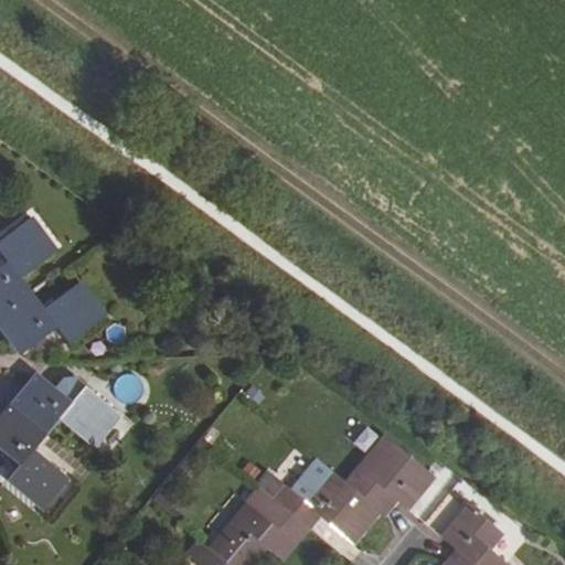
[(0,238),(0,249),(7,259),(0,264),(0,315),(33,290),(21,274),(55,249),(31,217),(0,238)]
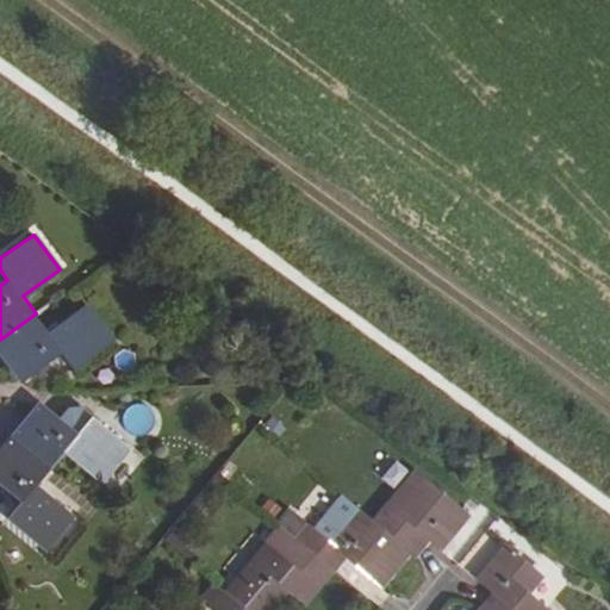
[(48,330),(36,313),(0,340),(0,344),(25,377),(62,349),(74,367),(112,340),(86,303),(48,330)]
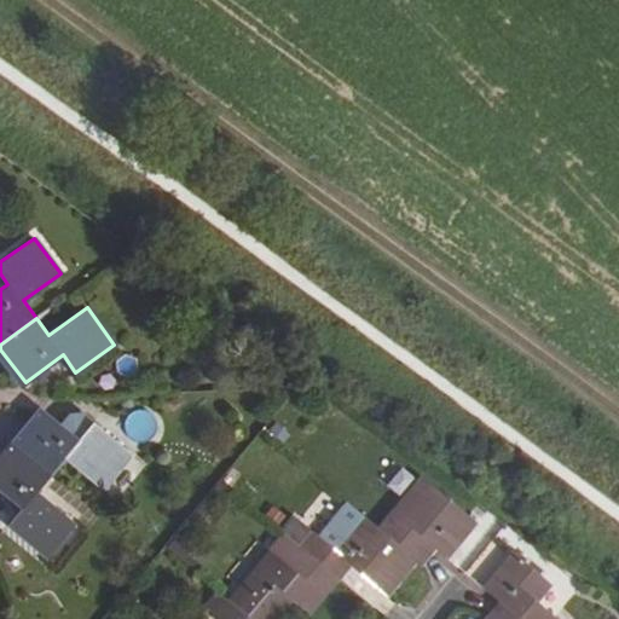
[(44,409),(13,444),(50,473),(64,456),(99,485),(129,450),(92,421),(79,437),(44,409)]
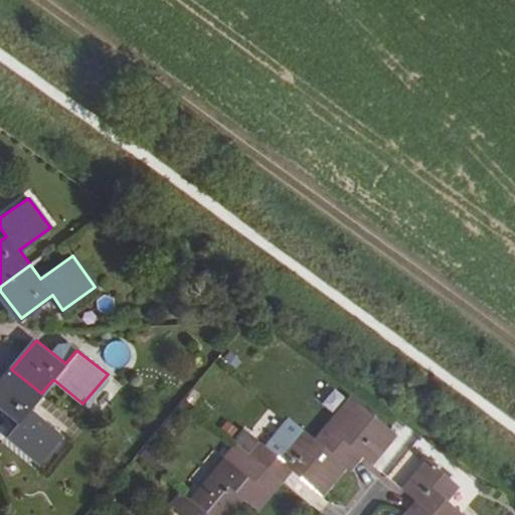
[(30,407),(41,393),(11,369),(0,381),(0,407),(18,421),(6,436),(35,462),(60,432),(30,407)]
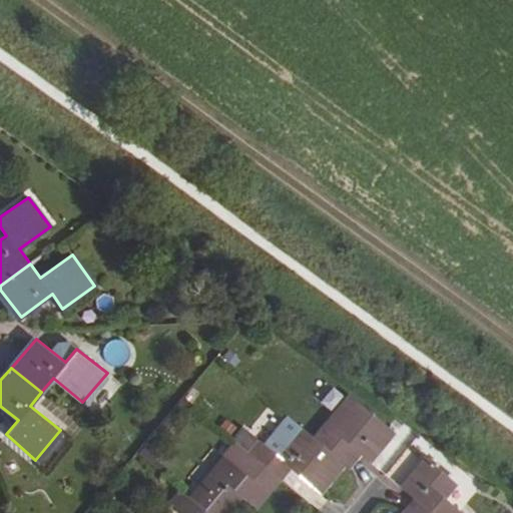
[(351,395),(314,439),(345,464),(357,449),(370,460),(395,431),(351,395)]
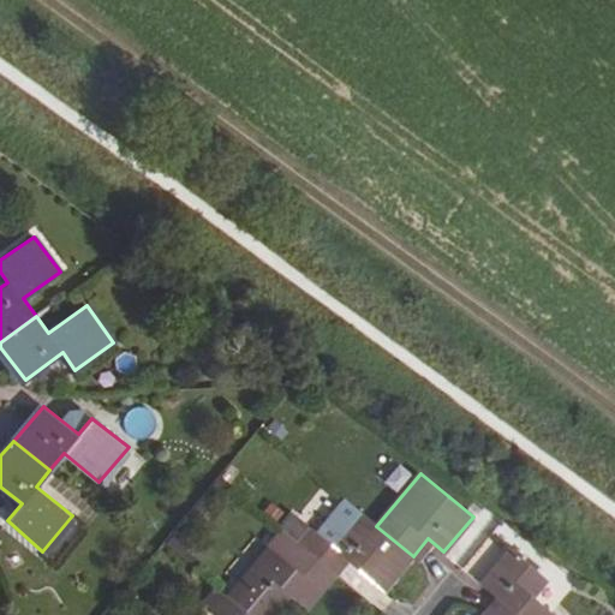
[(317,535),(320,537),(332,547),(348,526),(360,512),(346,501),(317,535)]
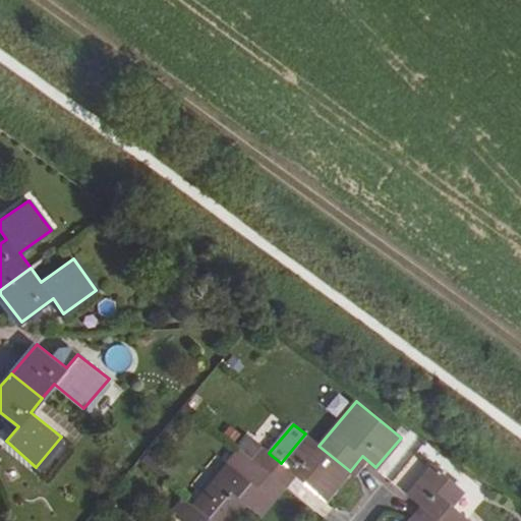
[(269,453),(264,449),(247,436),(237,447),(253,461),(285,486),(295,475),(325,500),(350,471),(319,446),(305,433),(295,446),(281,463),(271,455),(269,453)]
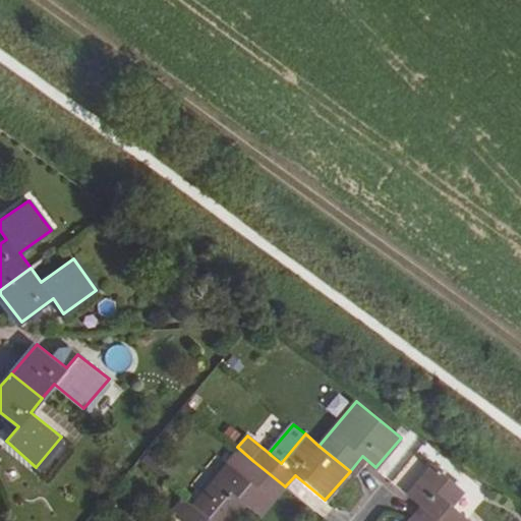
[(259,515),(285,486),(253,461),(241,475),(227,463),(193,506),(211,520),(231,520),(246,503),(259,515)]
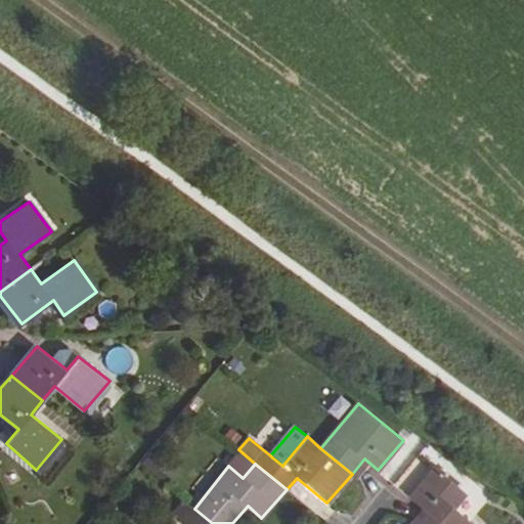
[(471,523),(452,509),(466,493),(435,469),(410,498),(425,510),(412,523),(471,523)]
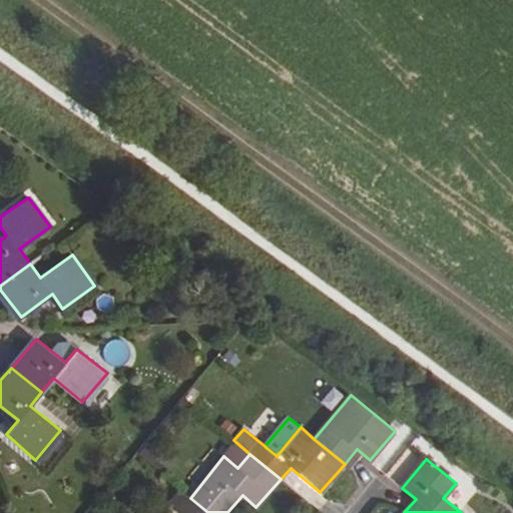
[(207,512),(190,498),(179,510),(182,512),(207,512)]
